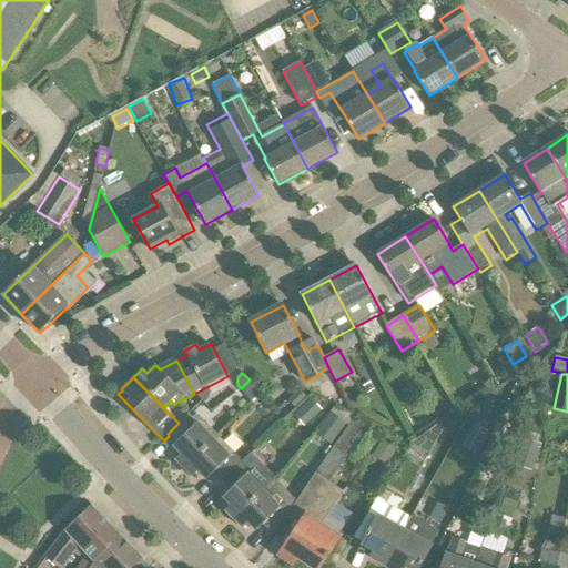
[(250,379),(241,388),(253,401),(262,392),(250,379)]
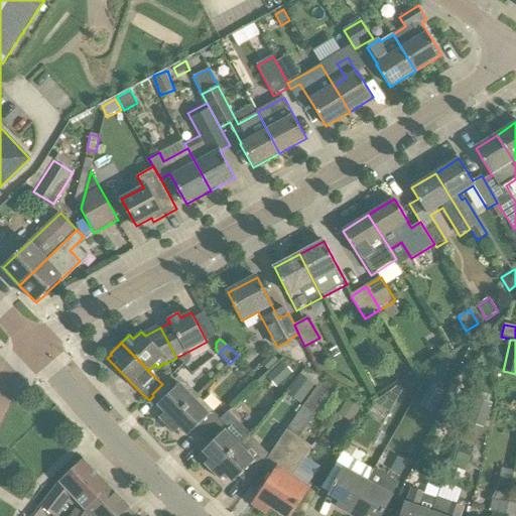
[(277,361),(271,355),(261,364),(266,370),(277,361)]
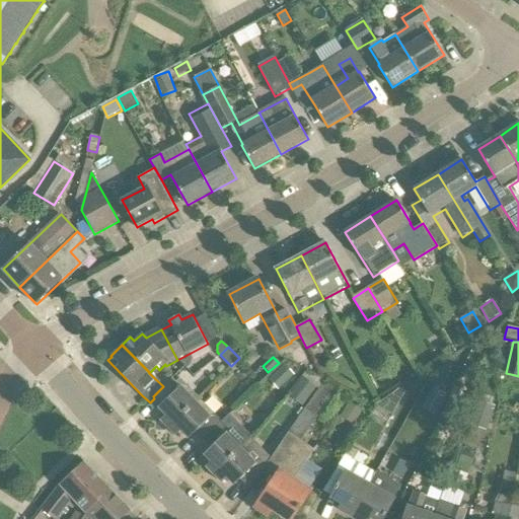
[(279,389),(293,375),(284,366),(270,379),(279,389)]
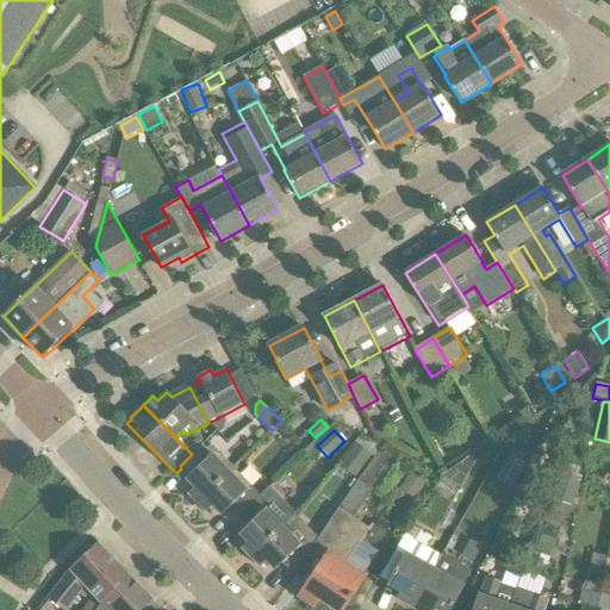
[(356,478),(372,455),(355,443),(340,466),(356,478)]
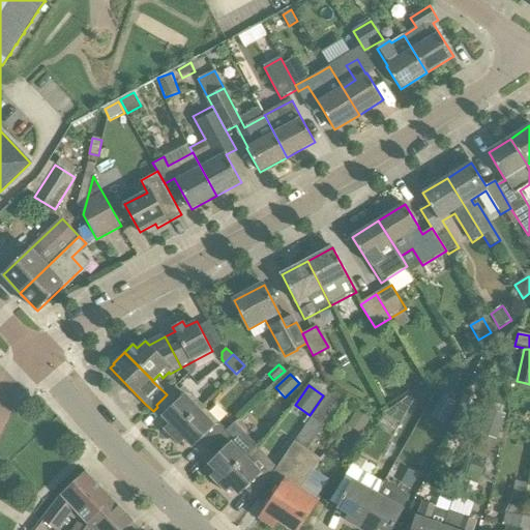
[(164,430),(172,438),(203,407),(197,400),(193,404),(175,386),(167,394),(156,405),(157,407),(165,413),(162,417),(169,424),(164,430)]
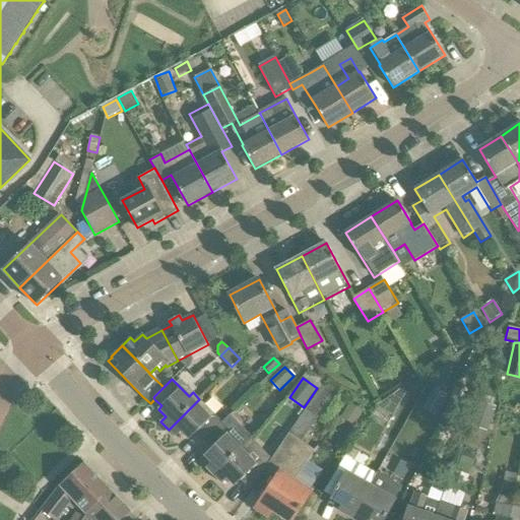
[(257,480),(251,489),(264,497),(256,509),(268,517),(272,510),(287,519),(291,519),(311,492),(295,480),(314,451),(301,442),(318,418),(320,420),(339,393),(325,383),(288,434),(271,460),(257,480)]
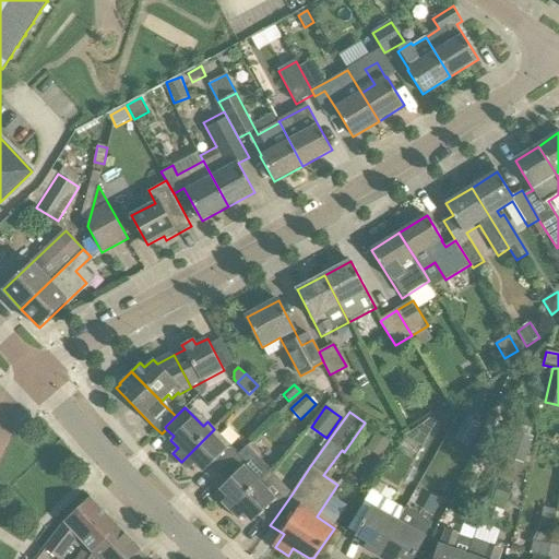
[(482,425),(466,417),(454,441),(471,449),(482,425)]
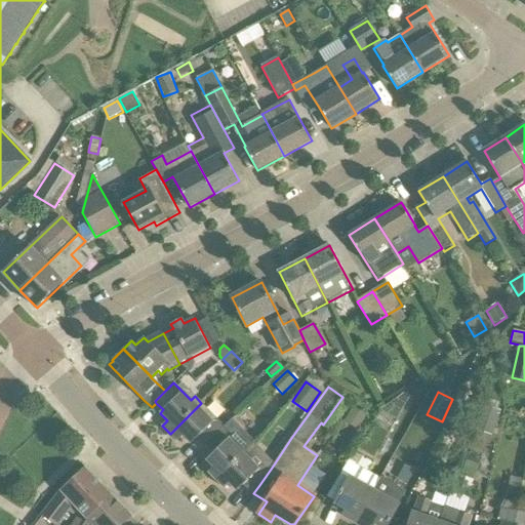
[(207,409),(201,403),(170,434),(177,441),(184,436),(192,444),(197,438),(205,446),(225,427),(215,418),(211,422),(203,413),(207,409)]
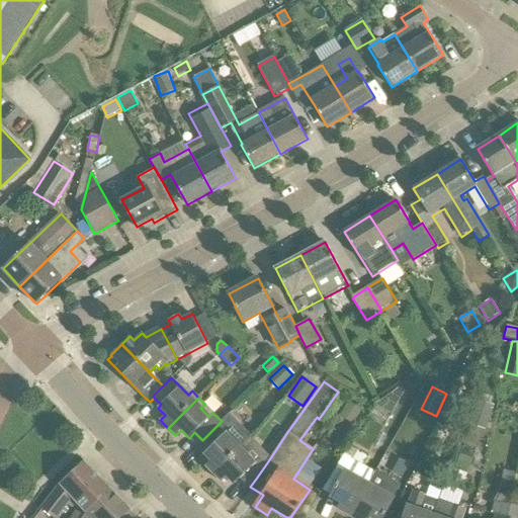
[(356,420),(362,410),(348,401),(342,411),(356,420)]
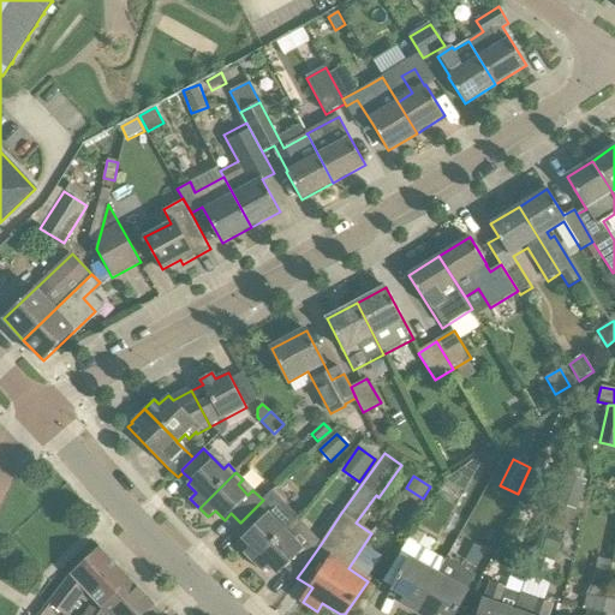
[(584,482),(580,481),(567,476),(557,502),(575,508),(584,482)]
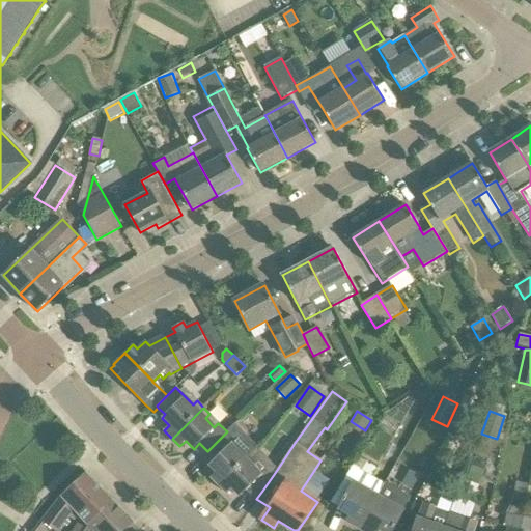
[(227,431),(207,451),(215,458),(208,465),(216,473),(211,478),(219,486),(249,455),(256,449),(240,432),(233,439),(227,431)]
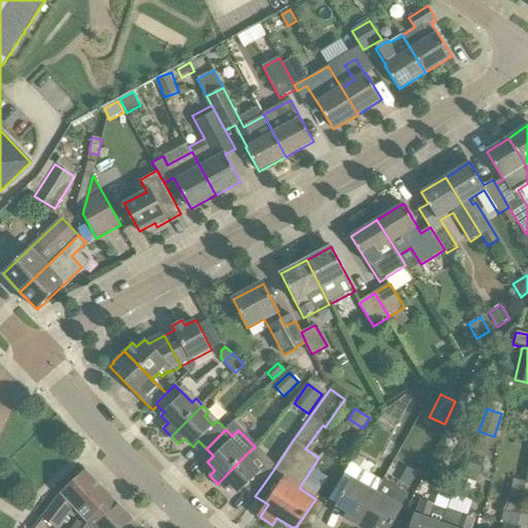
[(248,453),(218,484),(226,492),(231,487),(237,493),(243,488),(254,498),(255,496),(261,488),(275,467),(255,447),(248,453)]
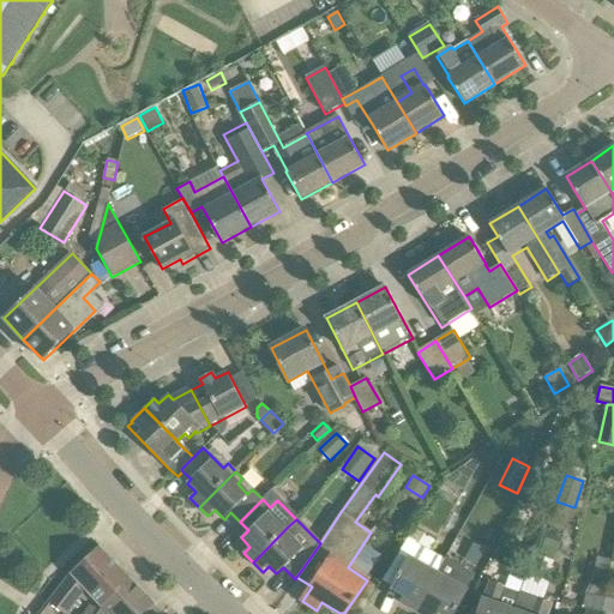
[(437,541),(422,534),(417,543),(431,551),(437,541)]
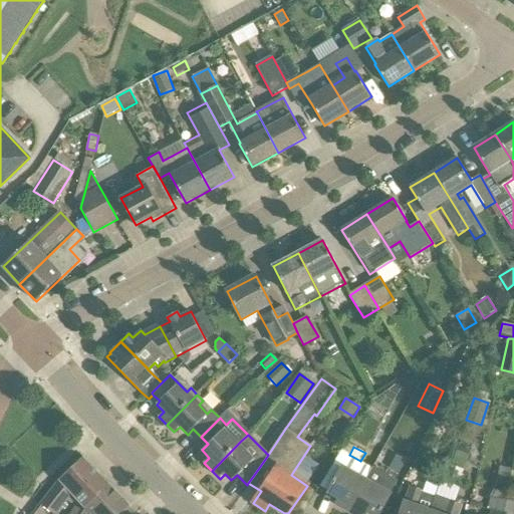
[(335,503),(348,511),(365,481),(372,468),(360,461),(349,455),(340,451),(320,487),(327,491),(338,497),(335,503)]
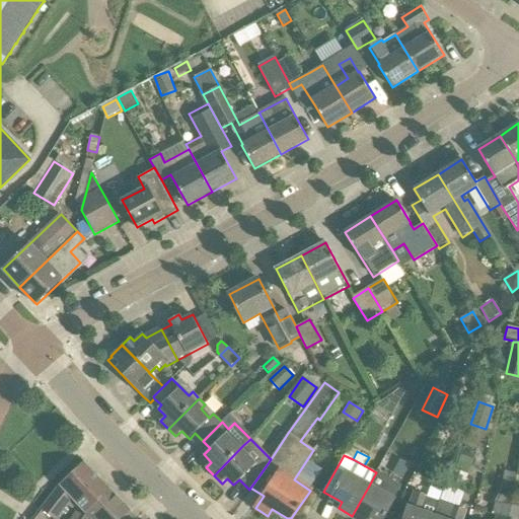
[(86,513),(87,513),(110,491),(85,462),(60,486),(43,510),(54,518),(55,518),(66,505),(62,502),(68,495),(86,513)]
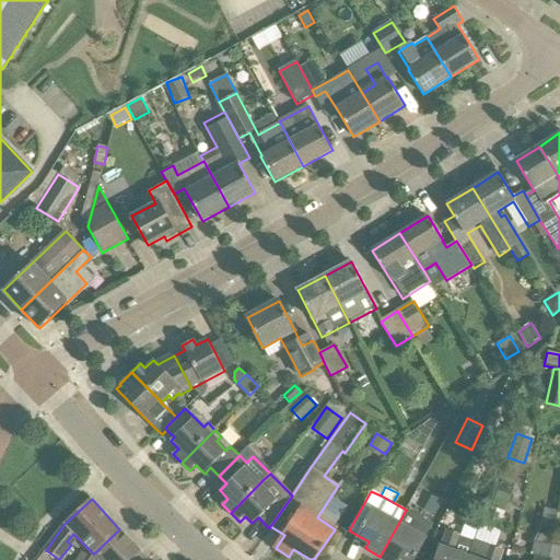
[(546,509),(540,535),(553,537),(559,512),(546,509)]
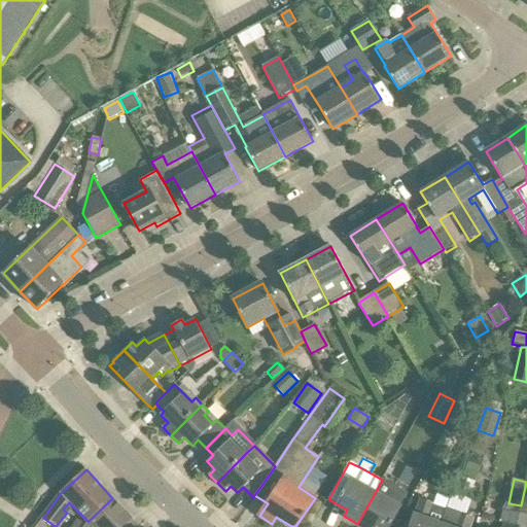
[(382,480),(375,493),(357,524),(363,526),(374,526),(375,526),(377,526),(388,526),(399,507),(398,506),(406,493),(382,480)]
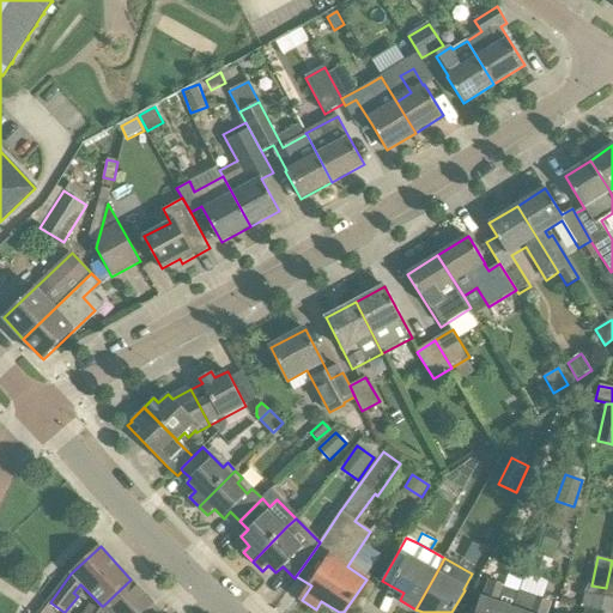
[(131,580),(103,606),(102,606),(97,612),(141,612),(153,604),(131,580)]
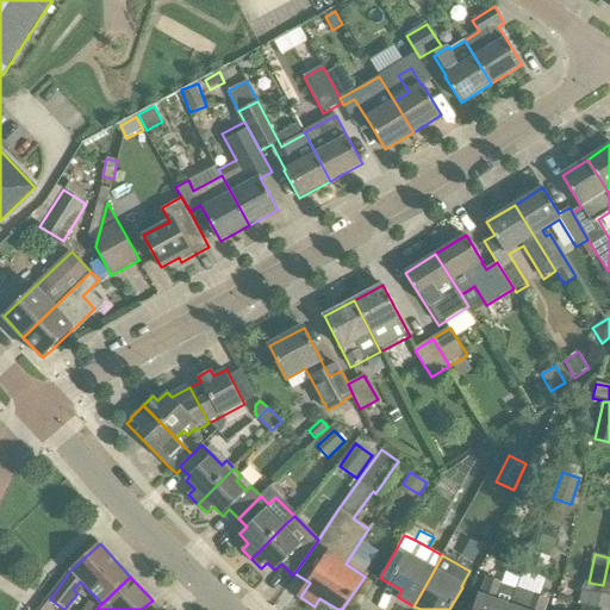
[(510,609),(517,590),(490,580),(487,579),(481,596),(480,596),(474,609),(510,609)]
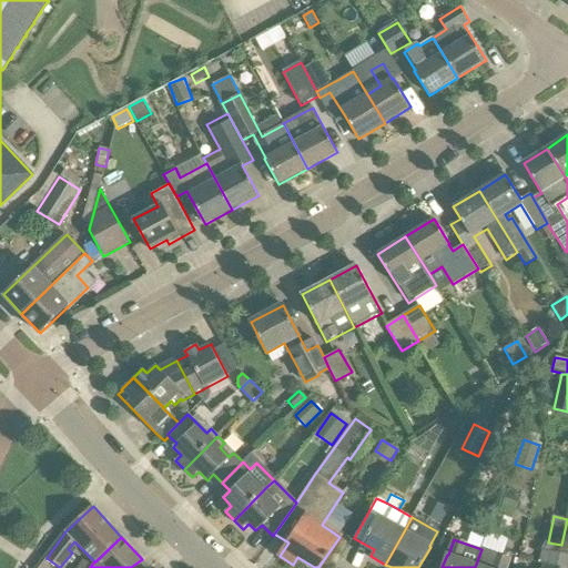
[(557,567),(558,566),(560,553),(561,545),(548,543),(547,551),(543,550),(540,564),(543,564),(541,567),(557,567)]
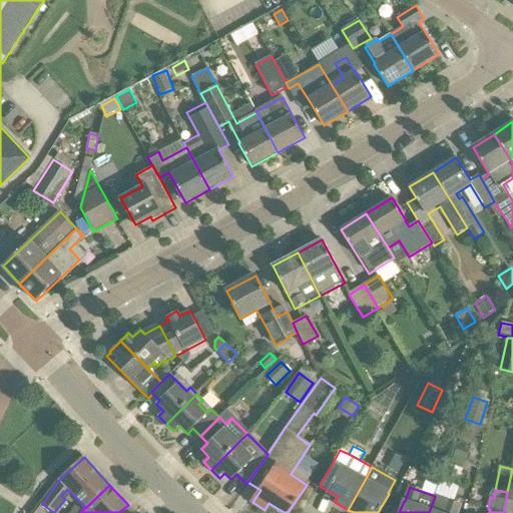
[(435,496),(429,512),(457,512),(460,505),(435,496)]
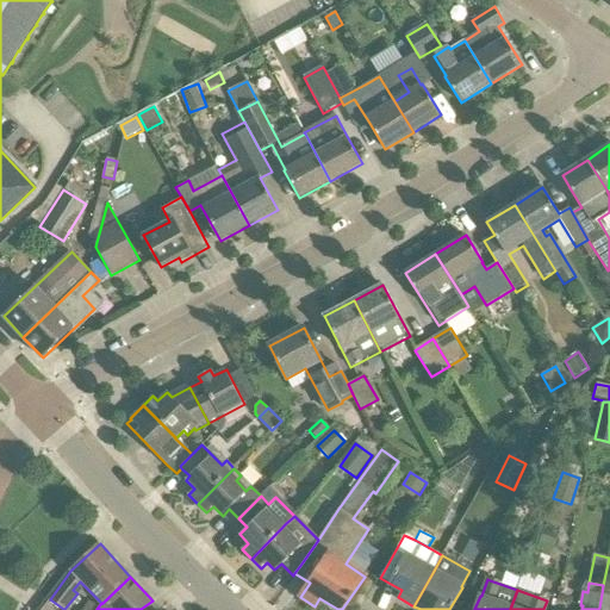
[(609,599),(609,595),(602,593),(599,608),(608,609),(609,599)]
